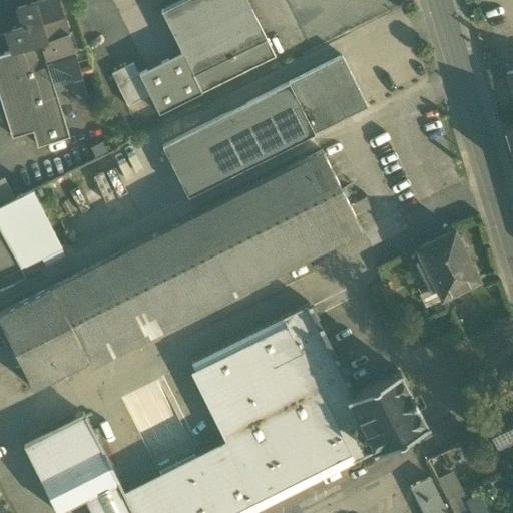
[(0,0),(0,33),(11,30),(5,10),(36,0),(0,0)]
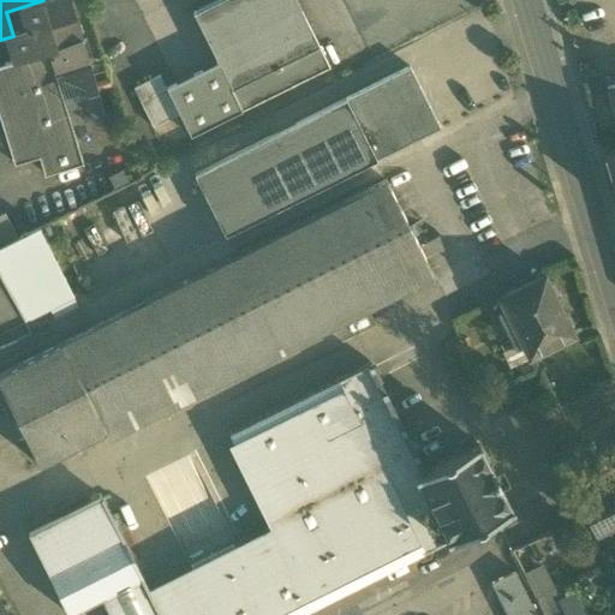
[(48,51),(55,75),(89,64),(69,0),(43,0),(6,12),(13,36),(21,59),(48,51)]
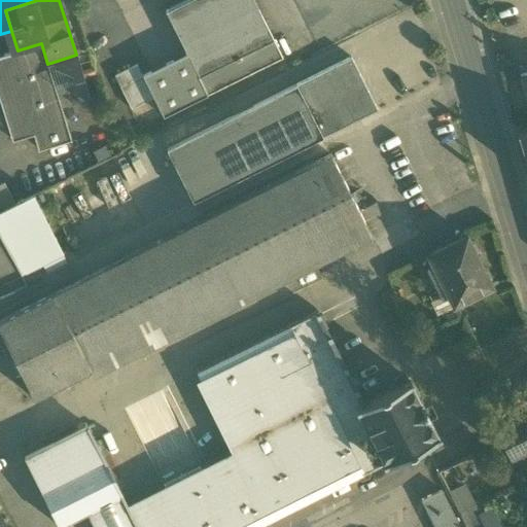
[(186,55),(198,77),(273,40),(252,0),(187,0),(165,11),(186,55)]
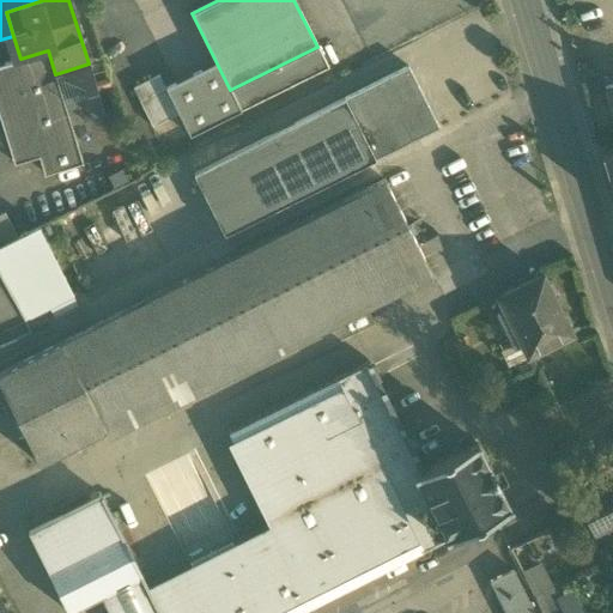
[(328,67),(317,47),(230,90),(241,110),(241,111),(328,67)]
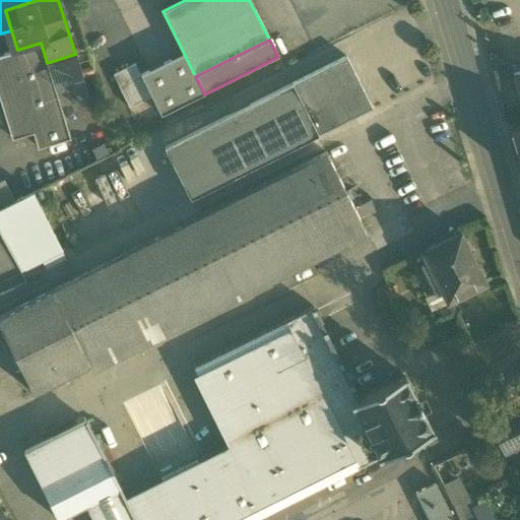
[(33,132),(38,148),(70,138),(53,83),(47,63),(41,43),(17,50),(0,55),(0,101),(12,139),(33,132)]
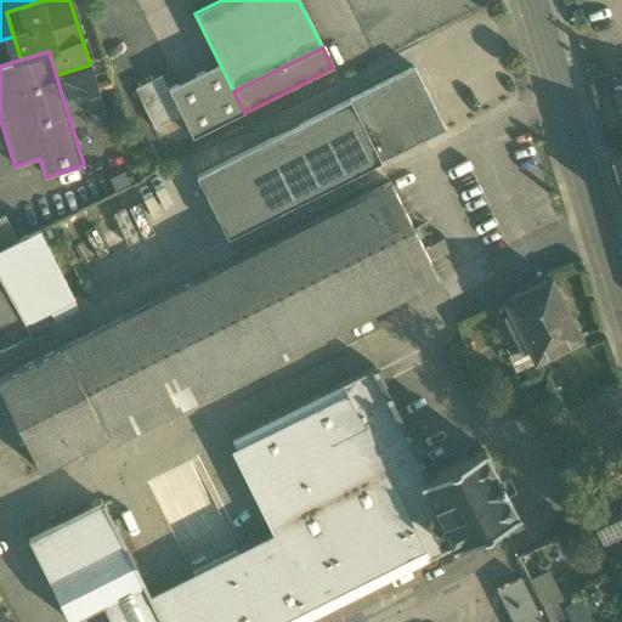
[(97,89),(90,64),(56,75),(63,100),(97,89)]
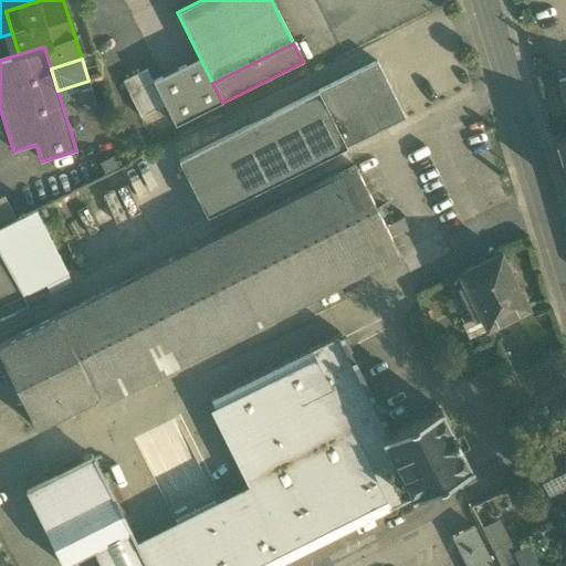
[(175,126),(222,102),(212,83),(200,59),(153,82),(154,83),(165,106),(175,126)]
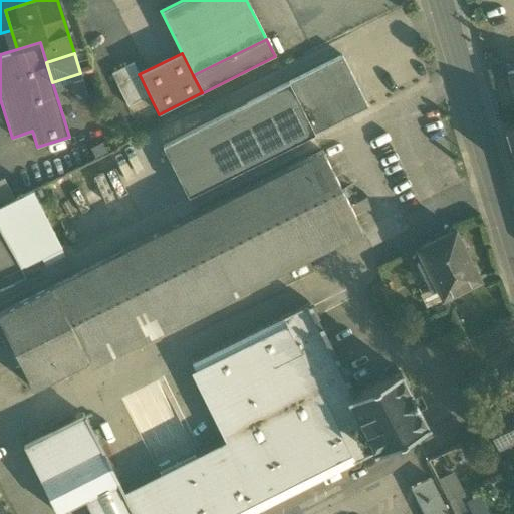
[(341,56),(288,82),(314,135),(367,107),(341,56)]
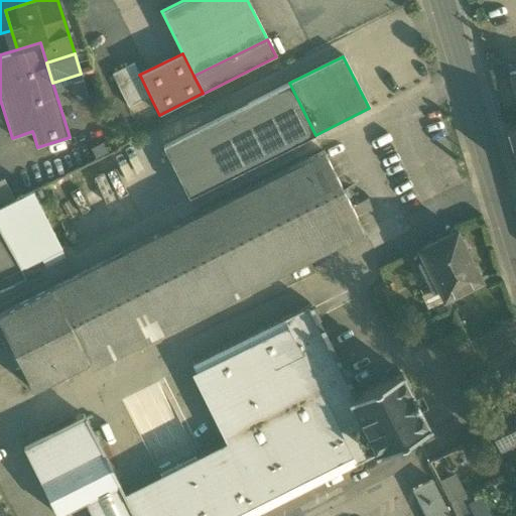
[(113,75),(118,86),(139,75),(134,63),(113,75)]
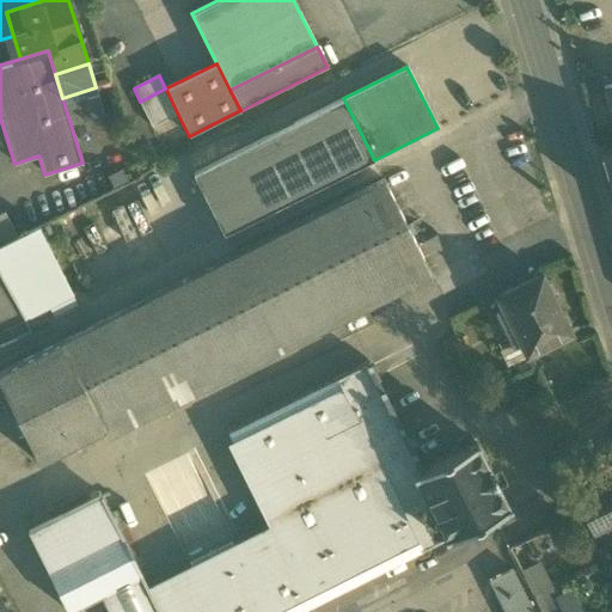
[(140,103),(152,128),(178,115),(166,90),(140,103)]
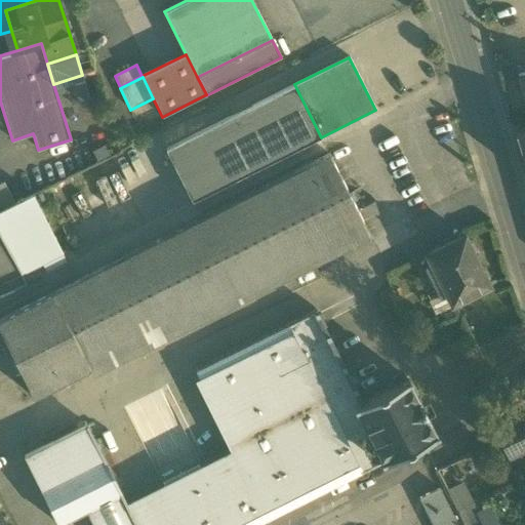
[(192,202),(321,137),(294,84),(165,149),(192,202)]
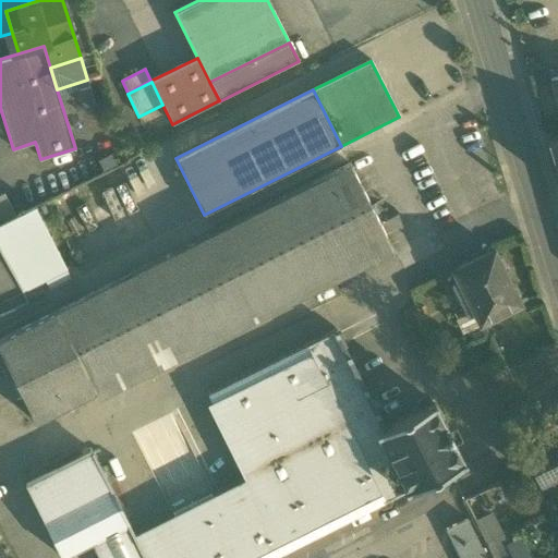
[(548,143),(557,174),(557,137),(547,141),(548,143)]
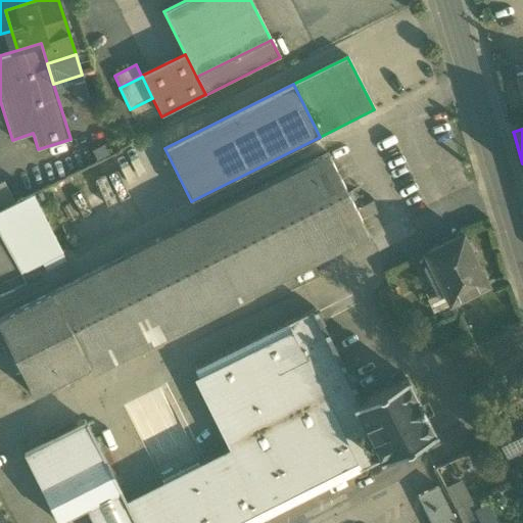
[(327,153),(51,291),(93,375),(369,237),(327,153)]
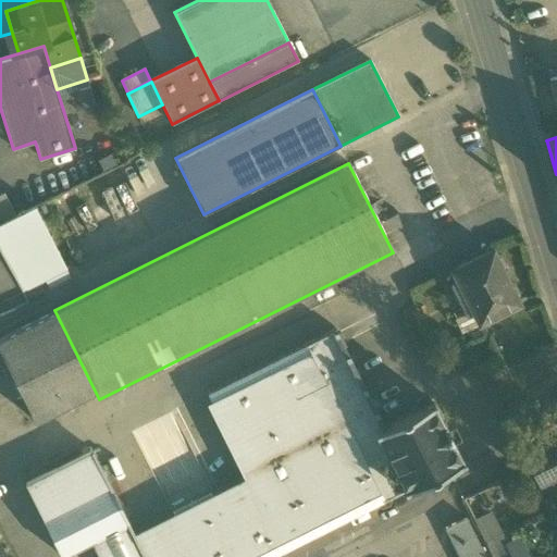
[(0,195),(0,223),(15,217),(4,194),(0,195)]
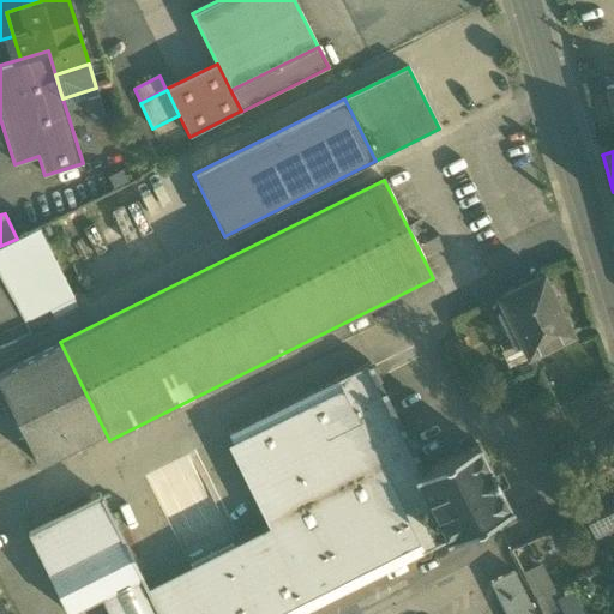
[(0,247),(0,276),(24,320),(49,308),(73,296),(40,228),(0,247)]
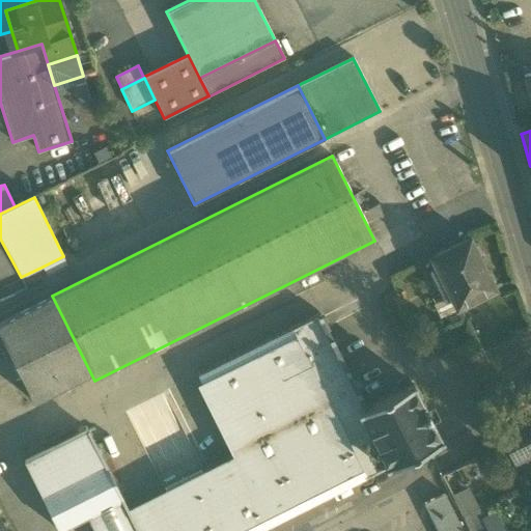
[(431,257),(437,267),(452,299),(456,308),(494,289),(492,284),(493,283),(494,279),(490,271),(485,270),(484,270),(478,257),(480,256),(481,252),(477,245),(473,243),(472,244),(469,238),(431,257)]
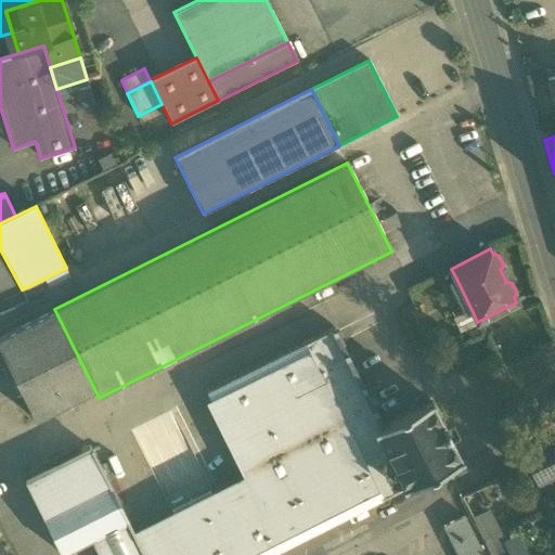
[(0,300),(22,289),(0,250),(0,300)]
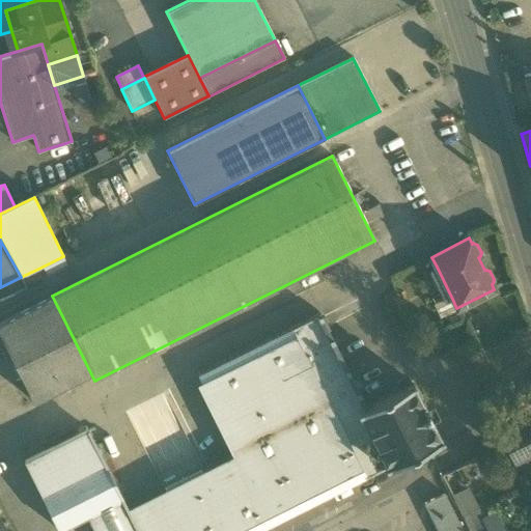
[(63,256),(43,267),(47,274),(67,263),(63,256)]
